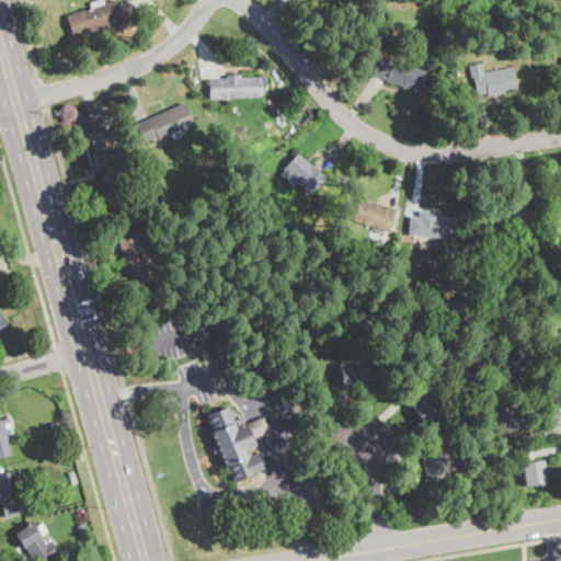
[(100,0),(103,0),(104,3),(116,0),(124,20),(72,37),(66,16),(92,8),(90,3),(100,0)]
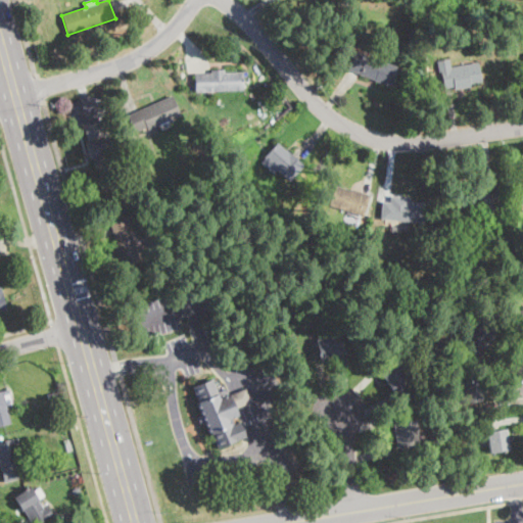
[(397,66),(391,87),(347,73),(354,52),(397,66)]
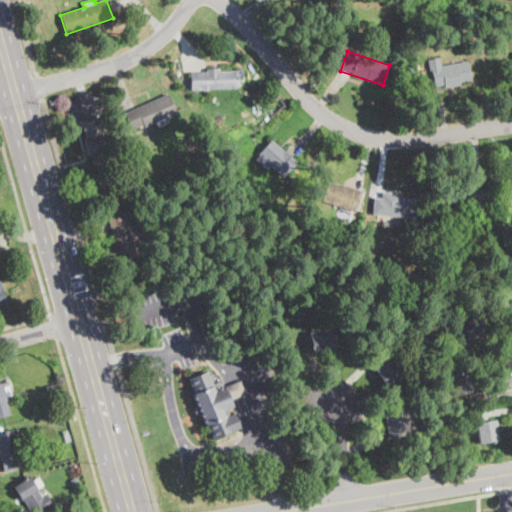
[(440,58),(441,66),(466,63),(468,80),(459,82),(460,86),(445,88),(445,85),(435,87),(432,71),(430,71),(429,60),(440,58)]
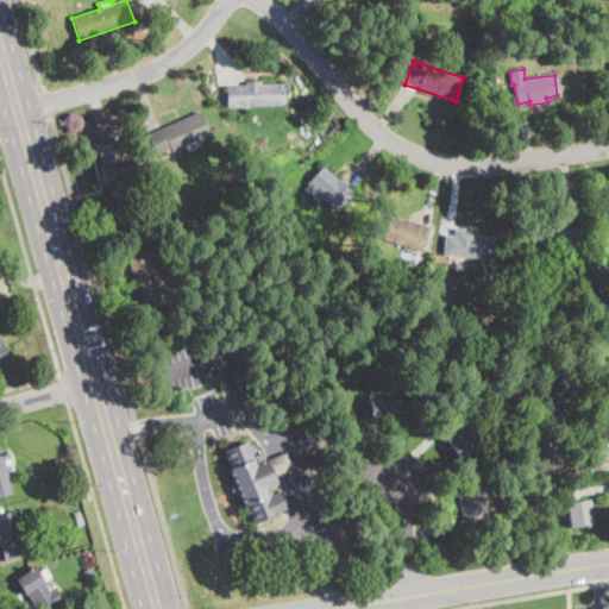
[(282,106),(227,108),(226,87),(228,86),(282,85),(282,106)]
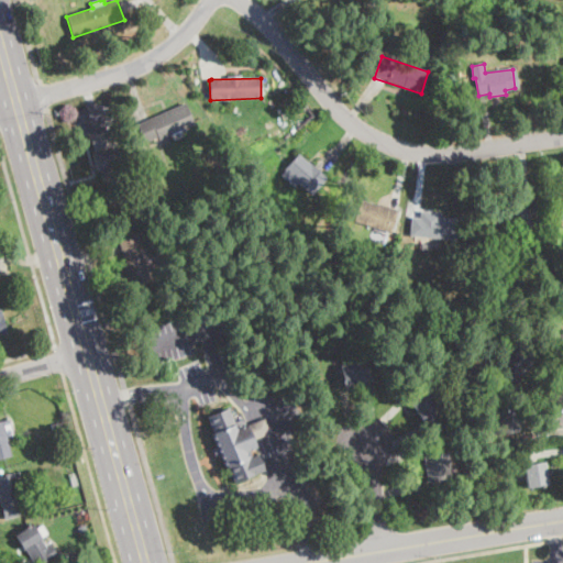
[(170,135),(159,140),(158,138),(145,143),(136,124),(165,112),(186,103),(195,124),(170,135)]
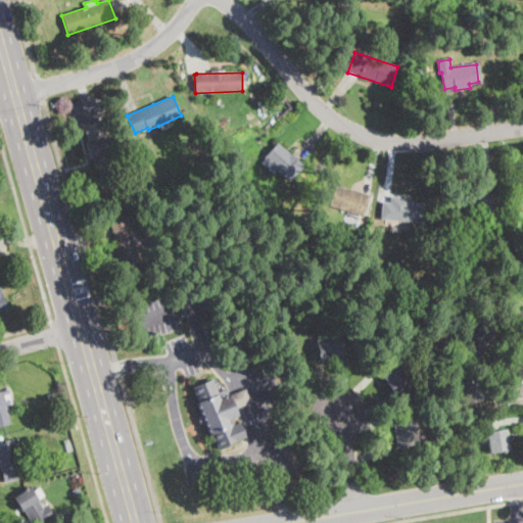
[(103,125),(113,167),(96,171),(93,158),(90,159),(86,143),(89,142),(86,129),(103,125)]
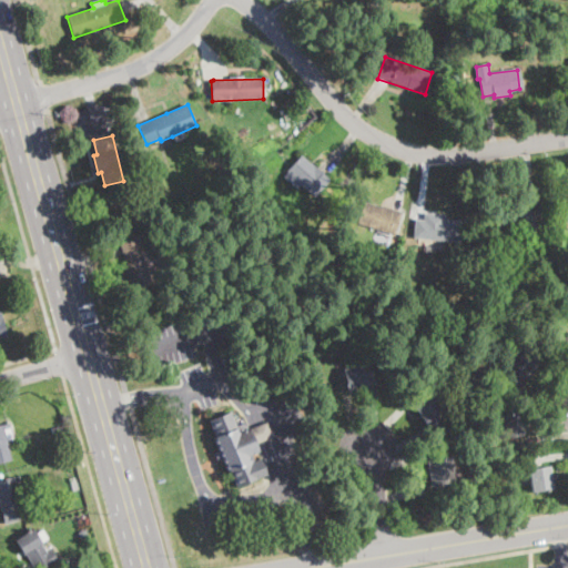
[(330,181),(314,198),(297,183),(298,182),(287,170),(301,155),(330,181)]
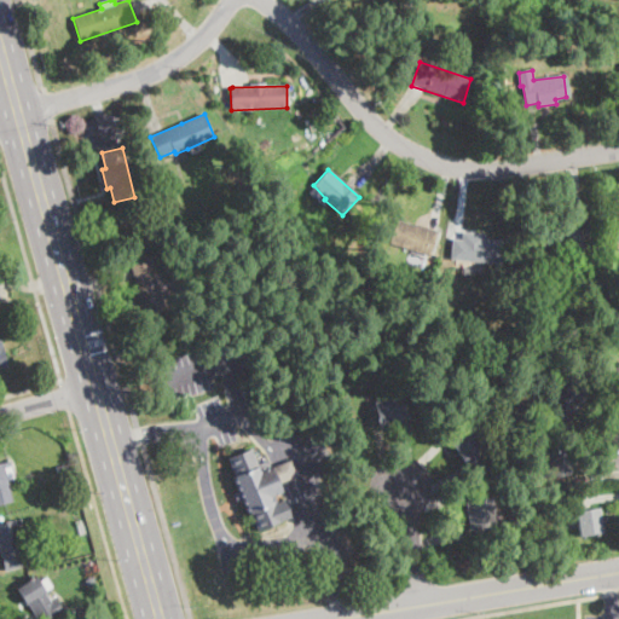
[(195,200),(190,201),(185,183),(189,181),(195,200)]
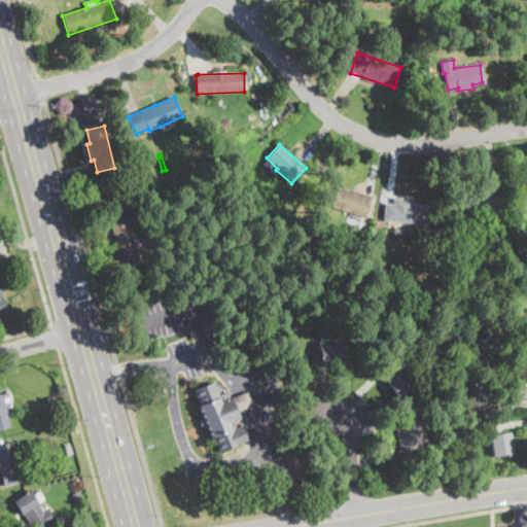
[(372,198),(366,215),(332,204),(339,187),(372,198)]
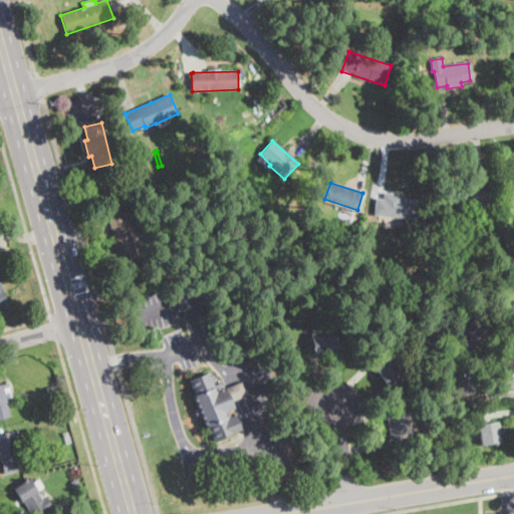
[(403,198),(418,200),(416,220),(374,216),(375,198),(382,199),(383,193),(403,195),(403,198)]
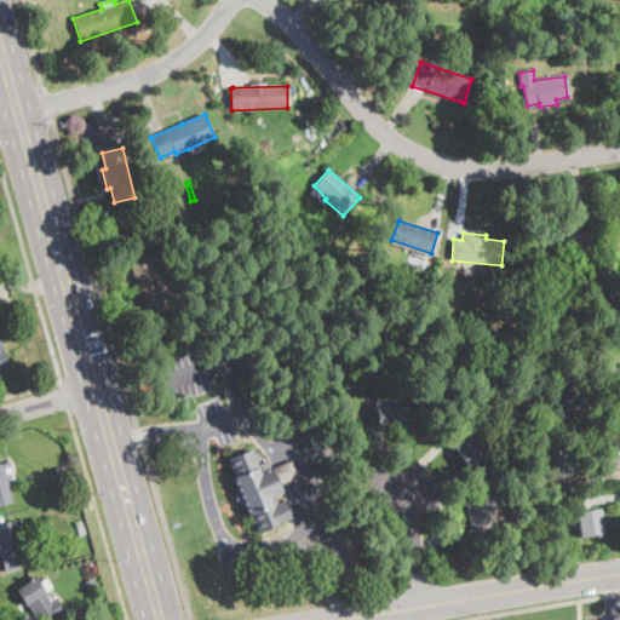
[(153,258),(156,274),(159,273),(170,313),(145,319),(143,306),(139,308),(135,288),(137,288),(131,264),(153,258)]
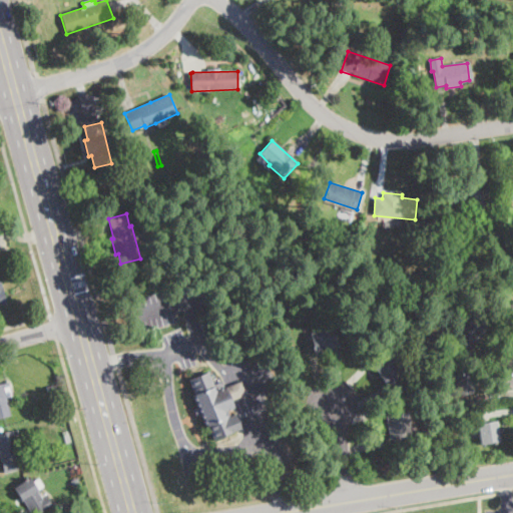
[(492,268),(485,270),(484,263),(490,262),(492,268)]
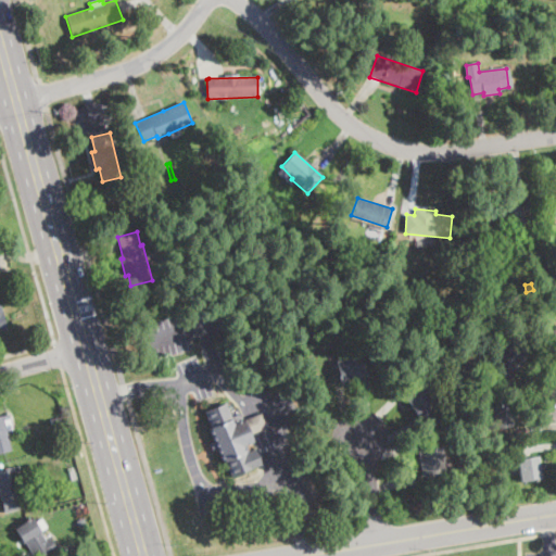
[(343,384),(340,384),(337,365),(362,361),(365,381),(343,384)]
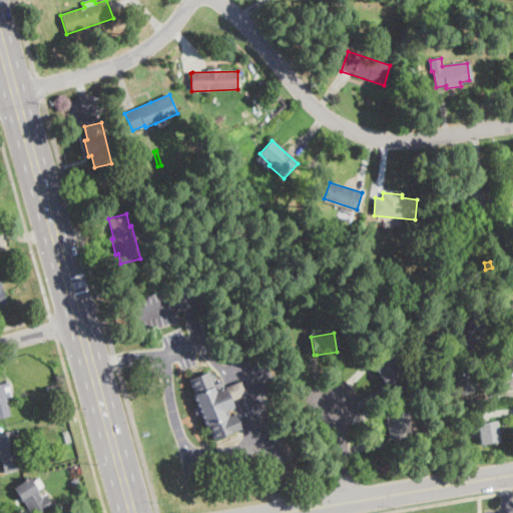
[(207,372),(213,384),(221,381),(224,388),(240,381),(246,395),(230,402),(233,410),(228,412),(230,416),(234,415),(240,429),(213,440),(207,427),(205,427),(200,415),(196,416),(193,409),(197,408),(192,396),(194,395),(188,380),(207,372)]
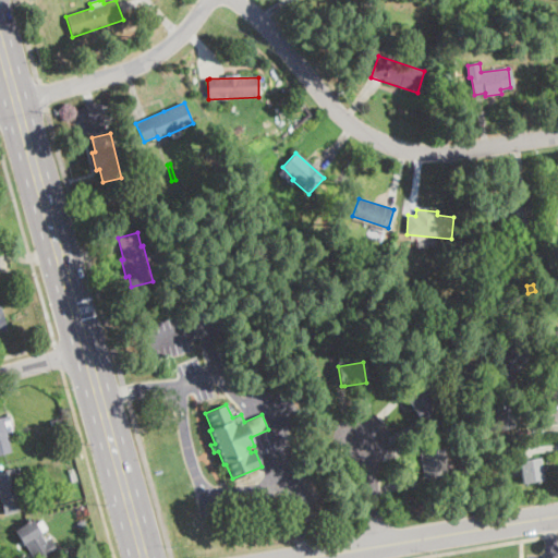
[(516,429),(494,431),(493,408),(514,407),(516,429)]
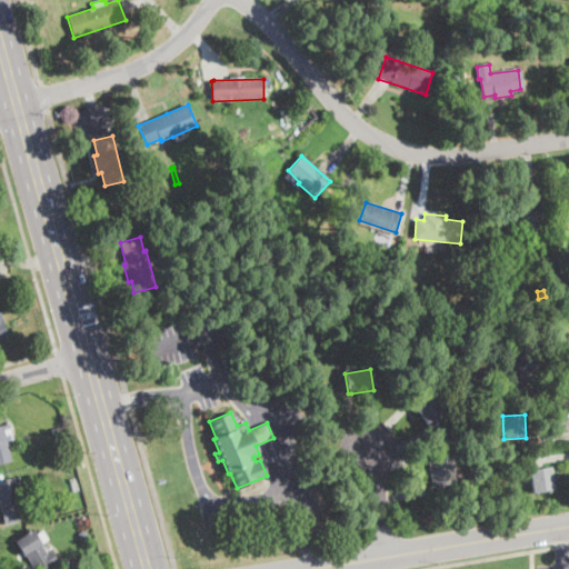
[(7,441),(11,460),(0,463),(0,427),(9,425),(13,439),(7,441)]
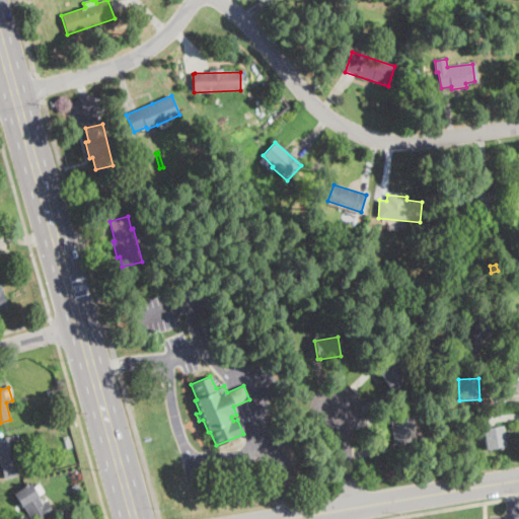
[(57,395),(49,397),(47,391),(55,389),(57,395)]
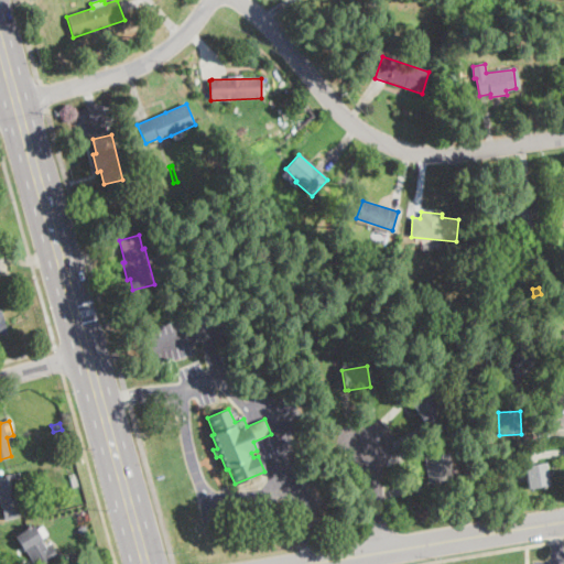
[(452,479),(427,483),(423,456),(447,452),(452,479)]
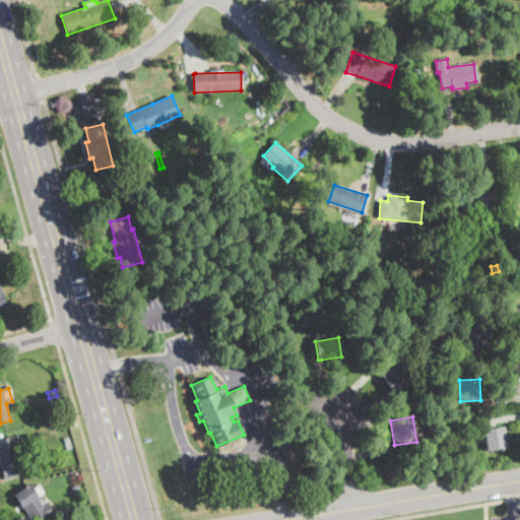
[(508,448),(488,451),(483,431),(504,427),(508,448)]
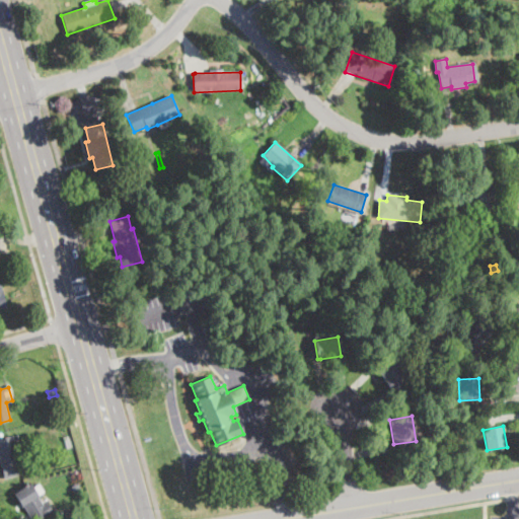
[(22,474),(5,479),(0,460),(0,439),(12,437),(22,474)]
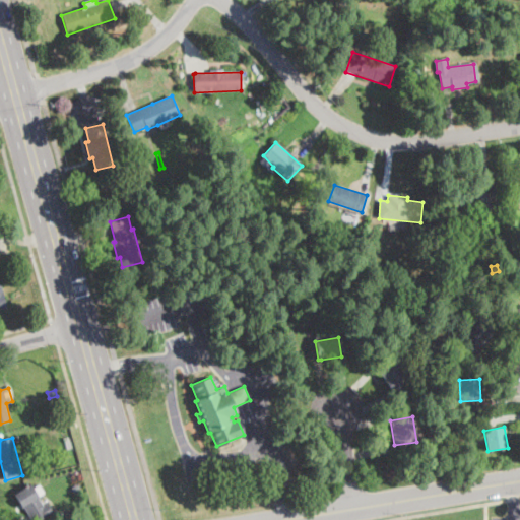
[(64,462),(57,465),(55,459),(63,457),(64,462)]
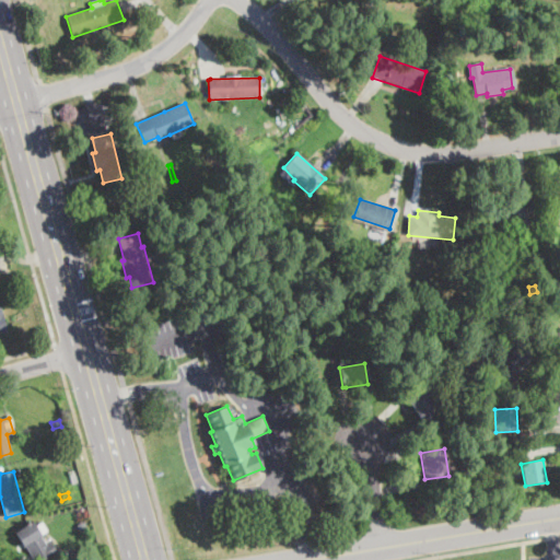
[(43,539),(46,545),(50,543),(57,551),(44,559),(34,559),(25,545),(24,546),(15,533),(32,522),(43,539)]
